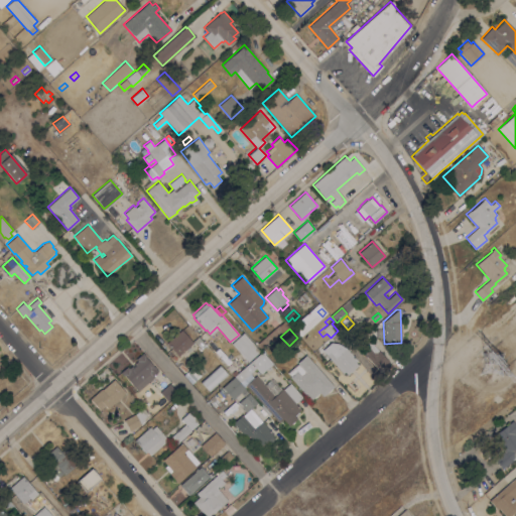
[(177,356),(166,343),(181,330),(192,343),(177,356)]
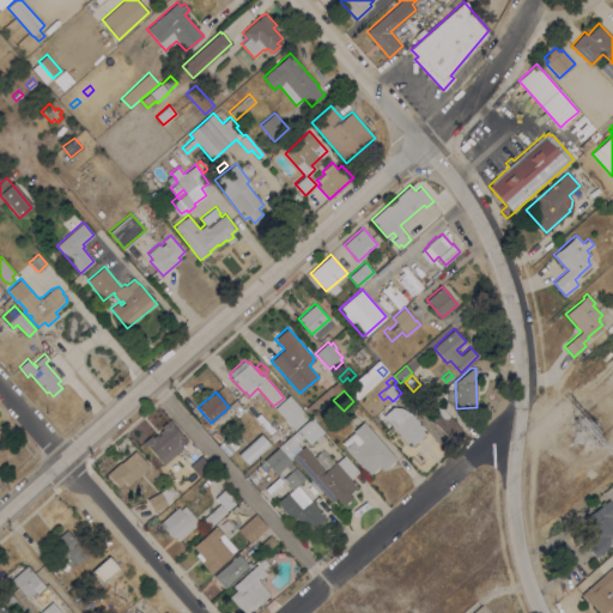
[(309,417),(295,430),(274,408),(289,395),(309,417)]
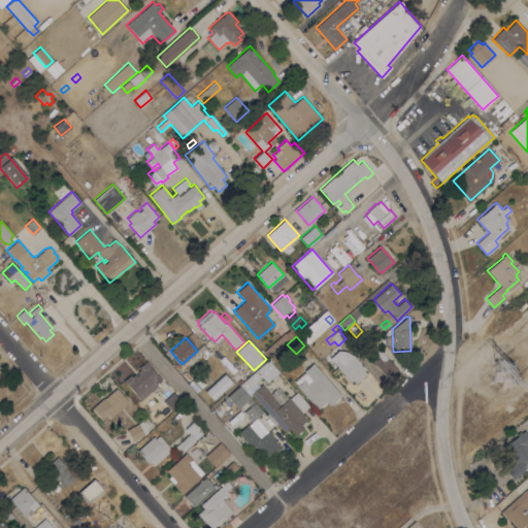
[(202,344),(208,352),(204,356),(197,349),(202,344)]
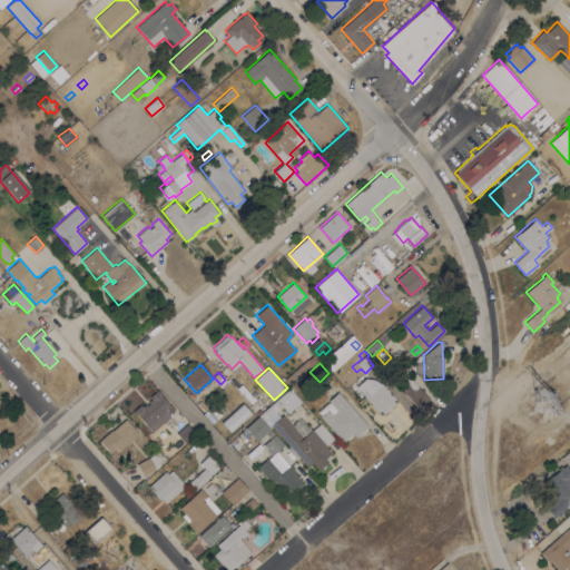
[(420,410),(402,390),(405,386),(402,383),(409,376),(431,401),(420,410)]
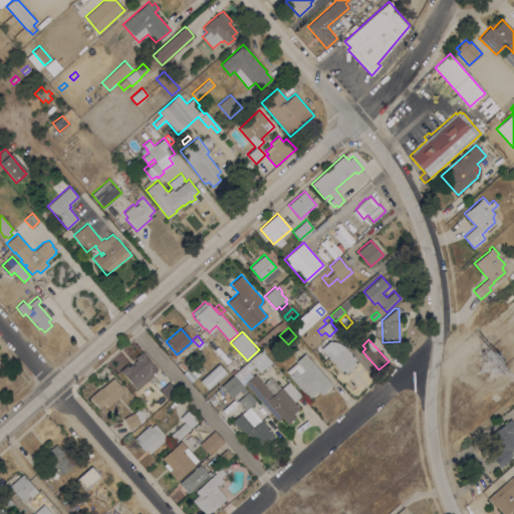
[(324,352),(331,346),(336,352),(344,345),(355,358),(353,360),(356,363),(345,373),(342,369),(340,371),(324,352)]
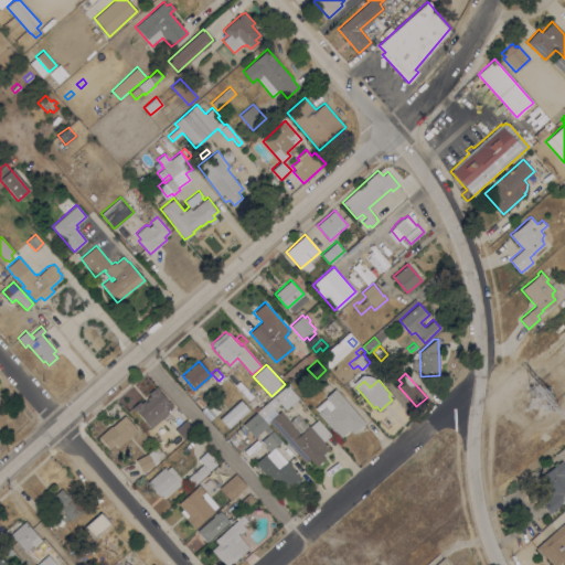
[(150,427),(136,411),(135,412),(131,407),(139,401),(140,403),(150,395),(148,393),(156,386),(159,390),(169,402),(170,402),(173,406),(167,411),(169,413),(150,427)]
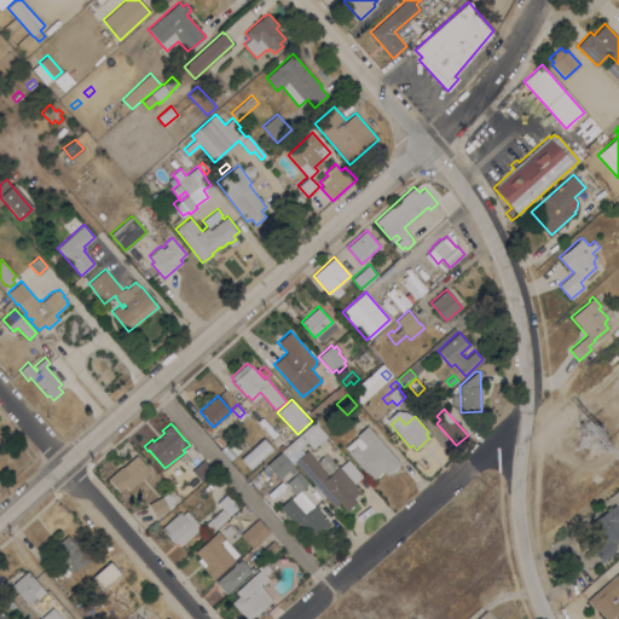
[(281,453),(314,423),(325,437),(313,447),(307,440),(287,460),(291,467),(278,479),(266,466),(281,453)]
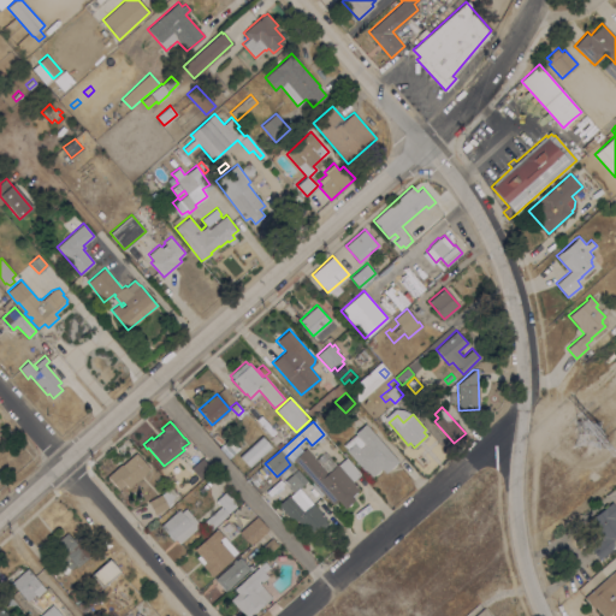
[(398,461),(385,473),(381,468),(371,478),(345,450),(347,449),(343,444),(355,433),(354,432),(365,424),(398,461)]
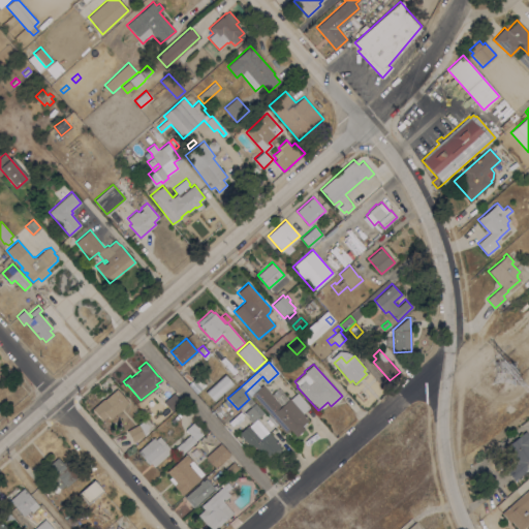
[(224,374),(232,382),(214,400),(206,392),(224,374)]
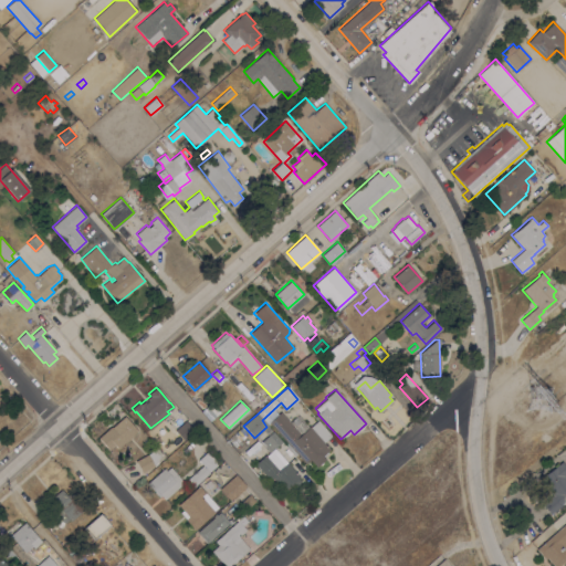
[(220,411),(210,420),(200,411),(210,401),(220,411)]
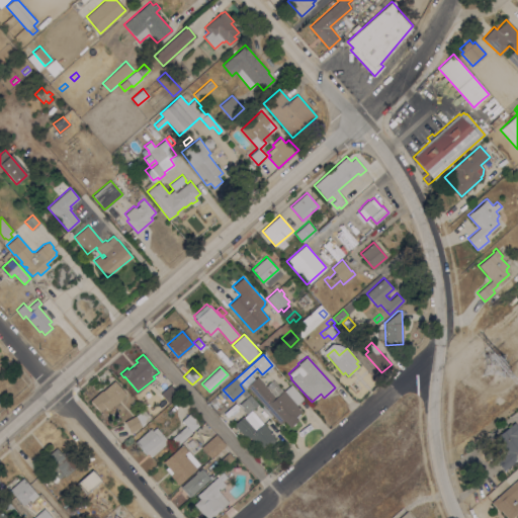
[(291,384),(304,398),(303,399),(296,405),(301,411),(299,413),(299,414),(295,417),(297,419),(294,422),(295,424),(293,426),(292,424),(289,427),(283,420),(279,424),(269,413),(268,415),(258,404),(260,403),(246,386),(257,376),(265,386),(273,379),(282,390),(283,390),(284,391),(289,385),(291,384)]
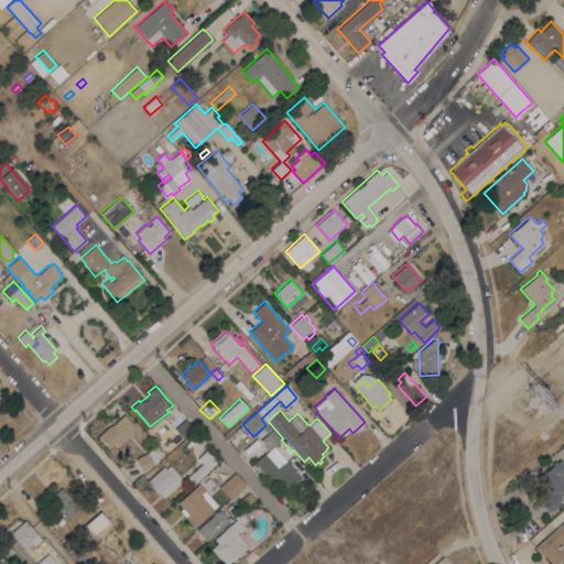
[(110,425),(111,425),(123,414),(137,429),(131,433),(132,434),(126,441),(125,440),(117,446),(114,443),(108,447),(98,435),(110,425)]
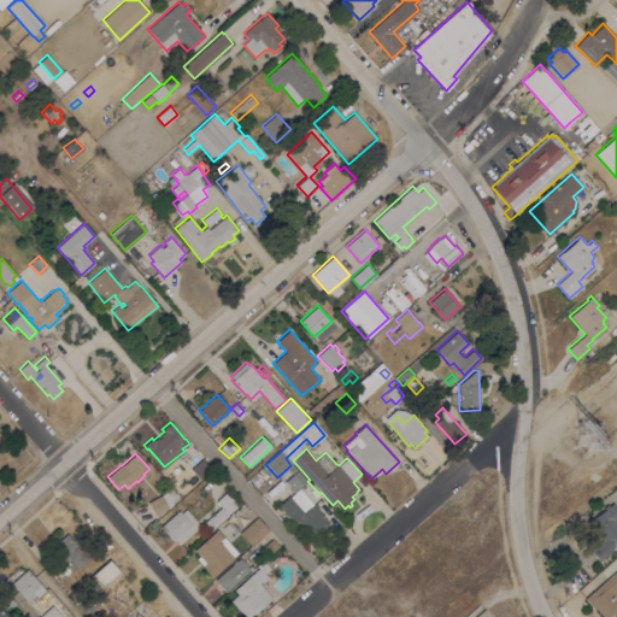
[(191,469),(203,458),(212,469),(200,480),(191,469)]
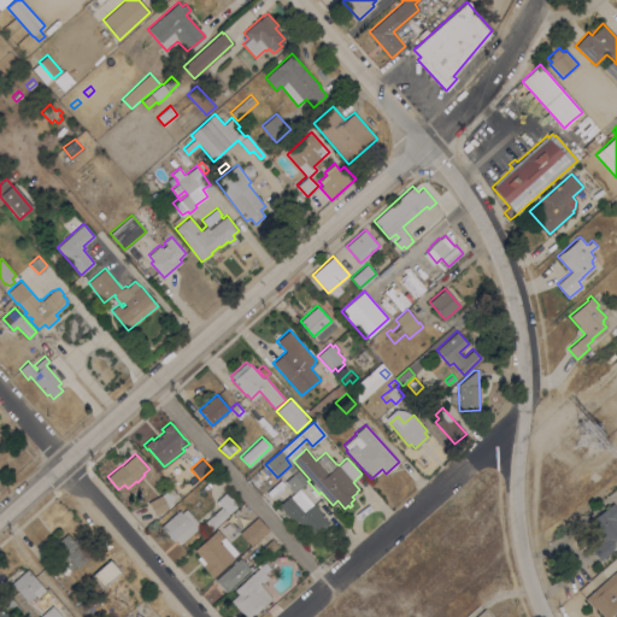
[(299,487),(289,476),(292,474),(288,469),(292,465),(306,482),(299,487)]
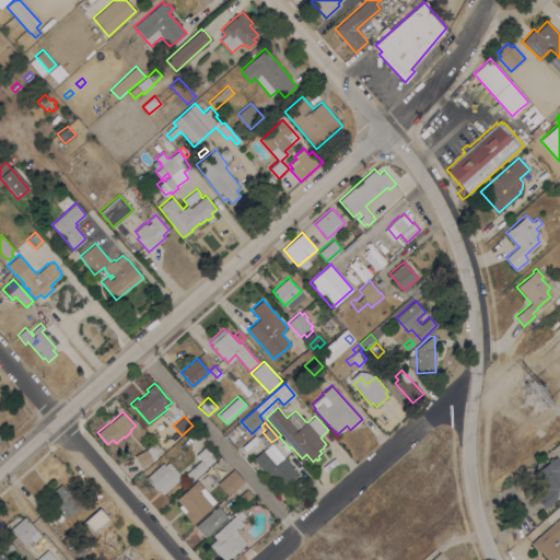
[(238,435),(232,441),(228,436),(234,431),(238,435)]
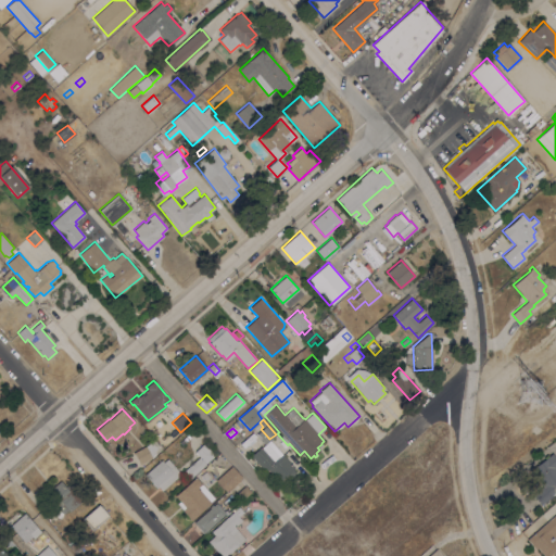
[(152,442),(156,449),(154,450),(156,454),(151,456),(151,457),(139,464),(133,452),(152,442)]
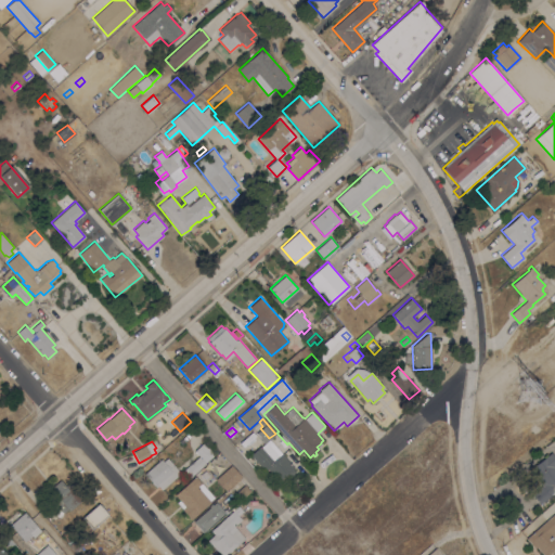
[(205,463),(190,477),(183,469),(198,455),(194,450),(203,442),(214,453),(204,462),(205,463)]
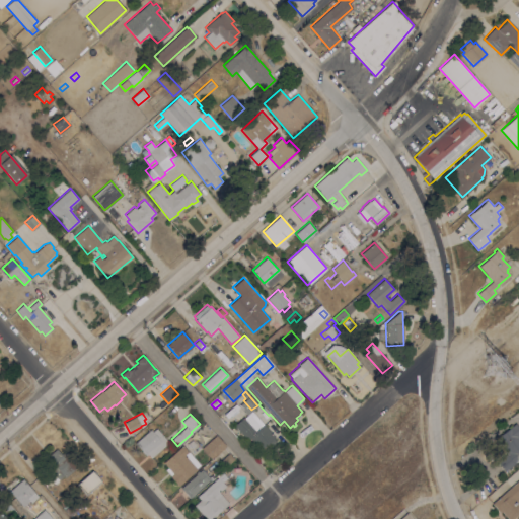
[(275,437),(273,438),(277,442),(264,452),(262,449),(260,450),(249,438),(246,441),(233,425),(243,417),(254,431),(264,424),(275,437)]
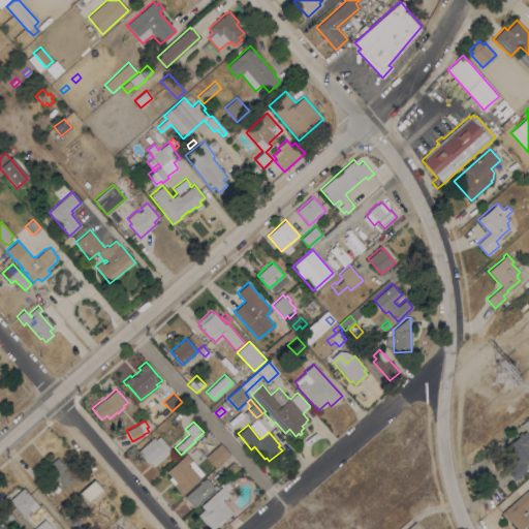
[(528,436),(528,466),(528,467),(528,469),(514,480),(506,470),(517,462),(515,460),(517,459),(510,452),(511,450),(507,444),(525,431),(528,436)]
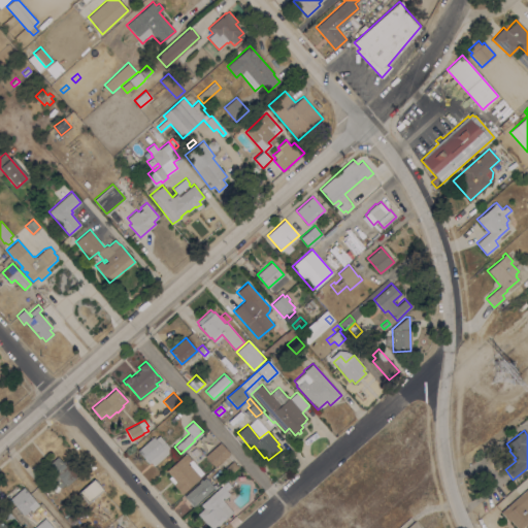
[(154,465),(151,461),(149,463),(137,451),(153,436),(155,438),(159,435),(171,450),(154,465)]
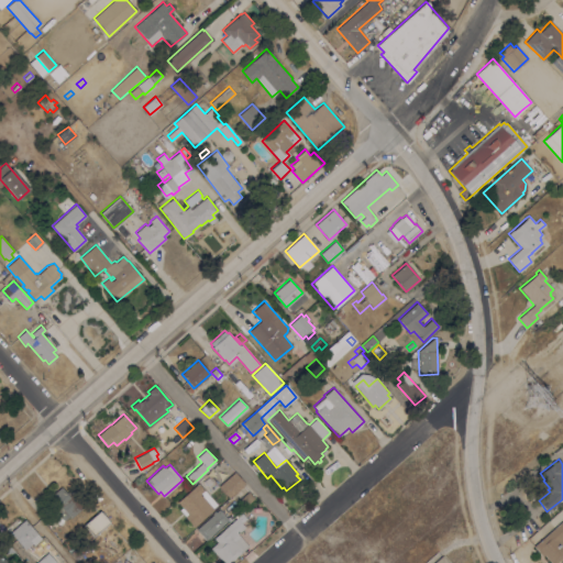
[(234,472),(244,483),(229,497),(218,486),(234,472)]
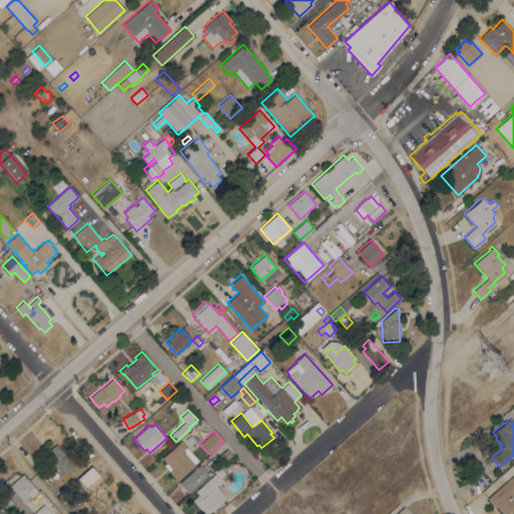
[(195,465),(177,481),(174,477),(173,478),(171,475),(172,475),(169,471),(171,469),(165,462),(164,462),(162,459),(162,458),(181,441),(186,447),(183,451),(195,465)]
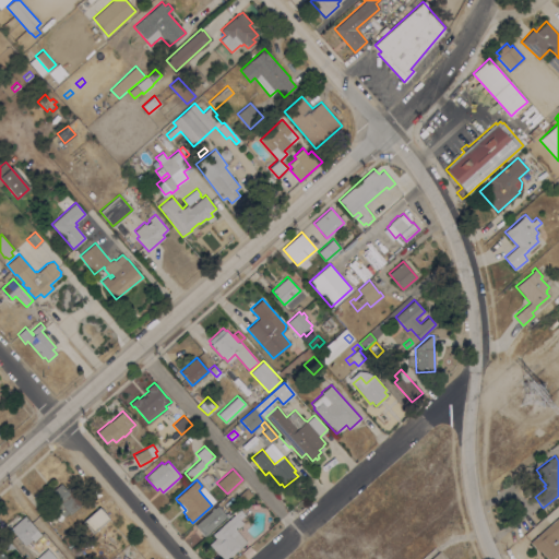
[(60,483),(66,489),(70,486),(84,502),(70,514),(68,512),(58,521),(50,511),(55,508),(45,497),(60,483)]
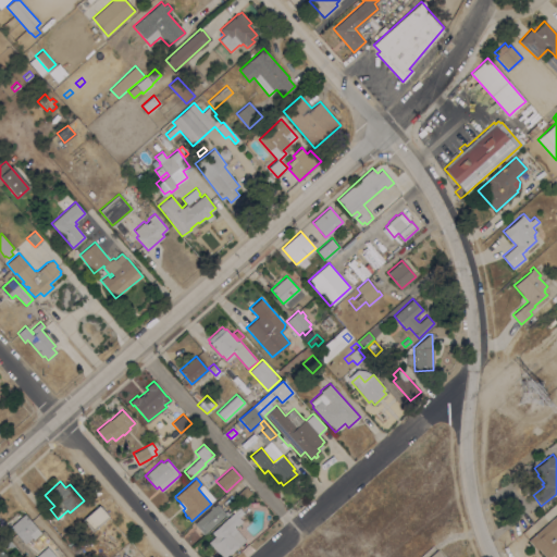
[(240,502),(235,495),(246,485),(251,492),(240,502)]
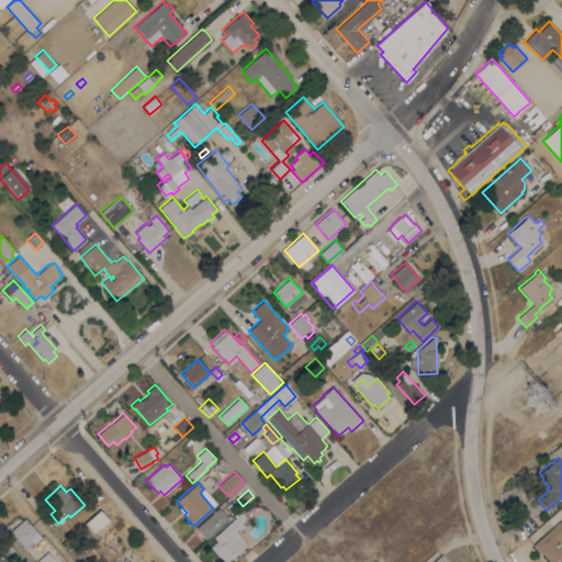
[(204,539),(195,528),(212,514),(212,513),(215,510),(218,507),(227,518),(204,539)]
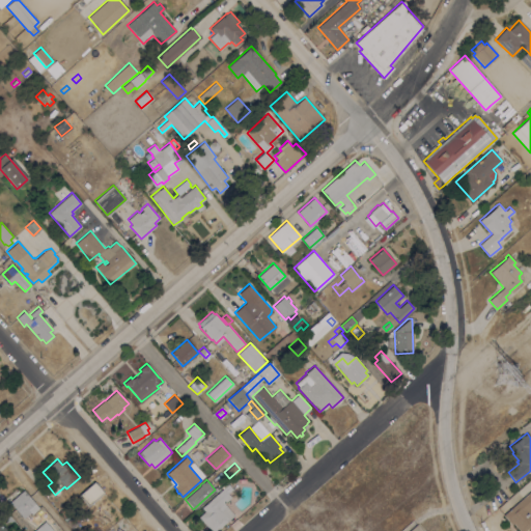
[(93,481),(104,492),(88,506),(79,495),(93,481)]
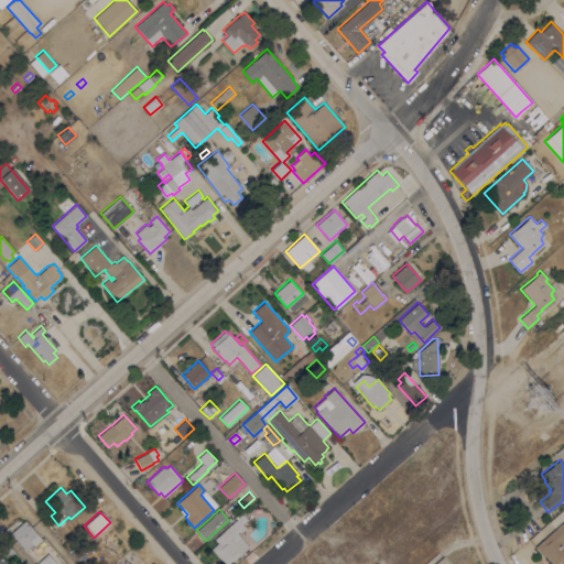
[(229,563),(225,563),(221,560),(220,561),(210,549),(217,543),(214,539),(242,513),(247,519),(241,523),(245,528),(238,534),(249,546),(229,563)]
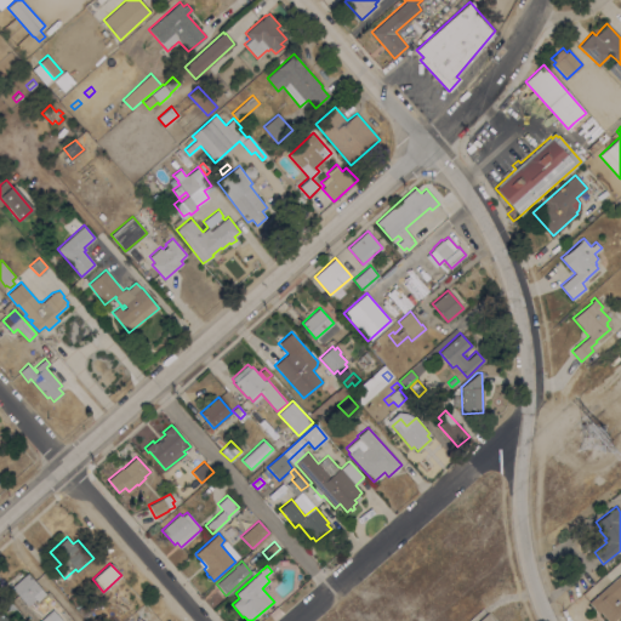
[(46,593),(38,600),(35,599),(28,605),(11,586),(27,573),(46,593)]
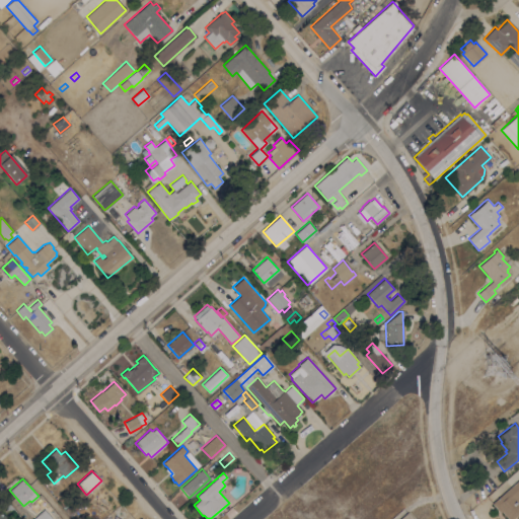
[(492,503),(518,478),(518,512),(512,518),(508,518),(501,511),(500,512),(492,503)]
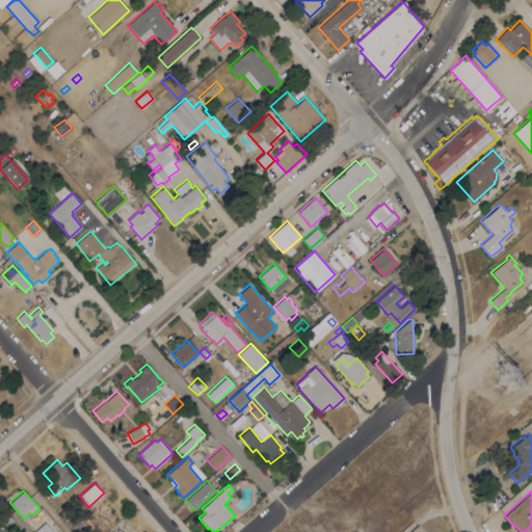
[(73,529),(58,512),(62,508),(78,525),(73,529)]
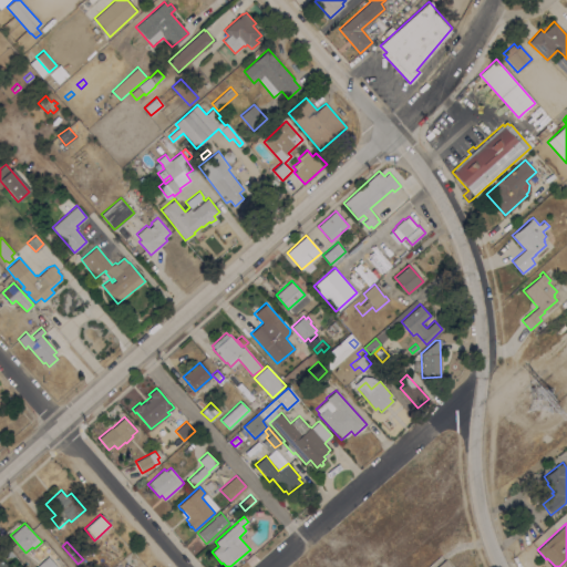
[(34,566),(48,556),(58,566),(34,566)]
